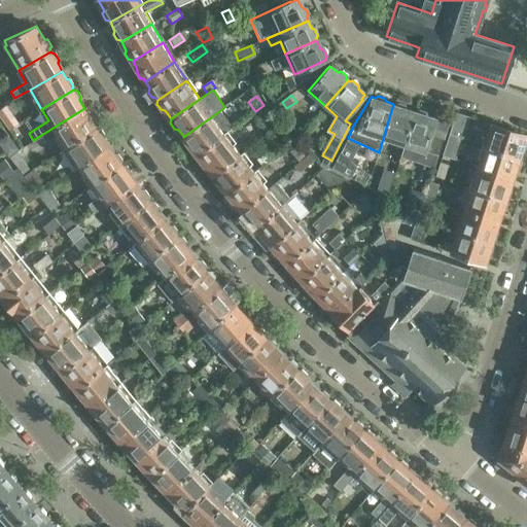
[(393,104),(383,138),(405,145),(416,111),(407,108),(406,105),(397,102),(395,104),(393,104)]
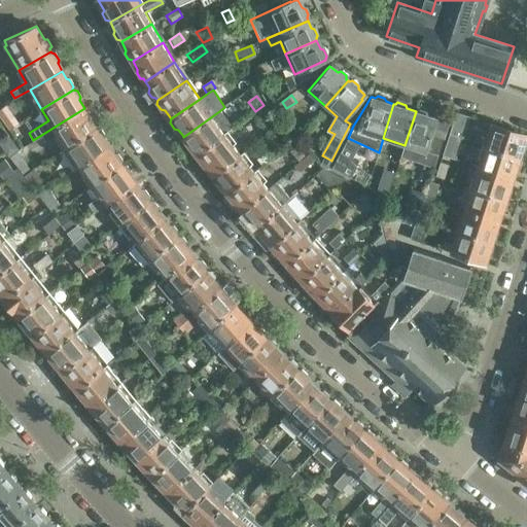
[(4,107),(0,109),(0,121),(5,130),(15,124),(4,107)]
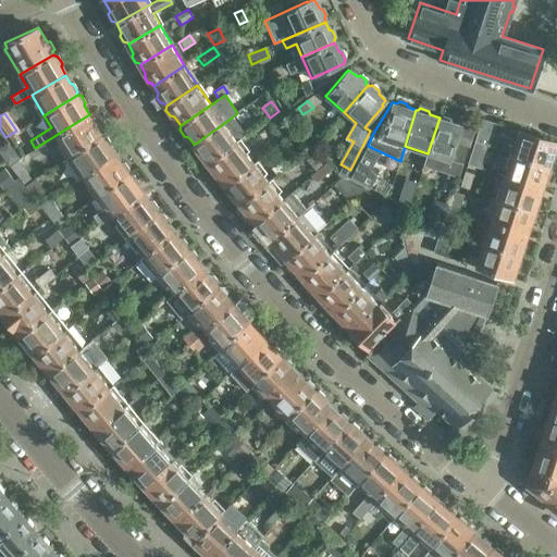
[(89,114),(49,139),(61,160),(100,135),(100,134),(101,130),(98,123),(94,123),(89,114)]
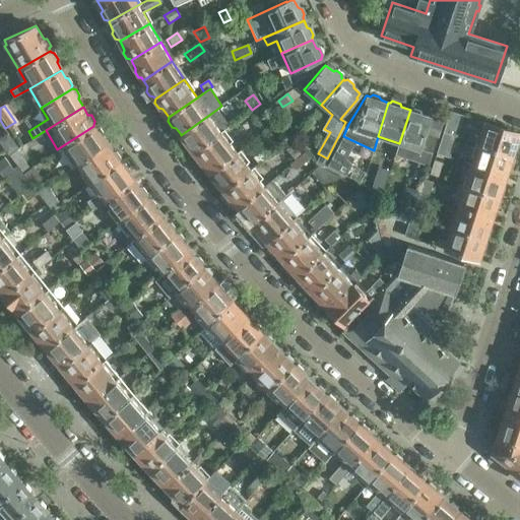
[(397,149),(396,153),(408,157),(429,165),(433,152),(431,151),(420,150),(430,125),(441,129),(443,120),(431,116),(423,114),(421,111),(414,109),(411,110),(410,110),(399,143),(397,149)]
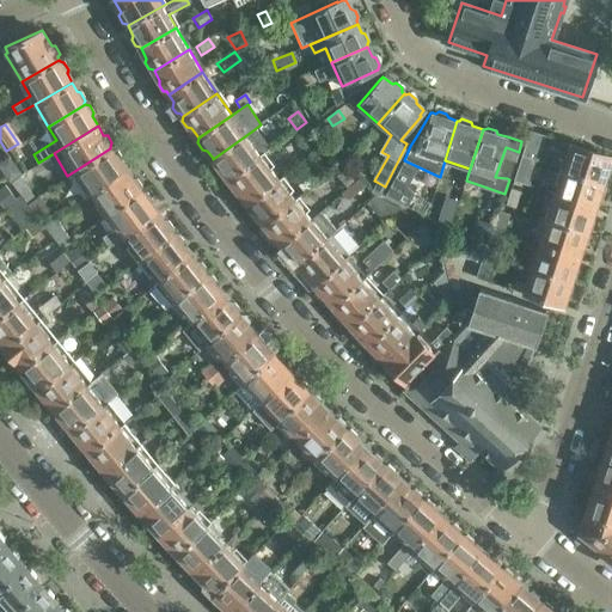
[(246,135),(213,159),(213,164),(218,170),(222,170),(230,179),(262,155),(270,150),(255,129),(246,135)]
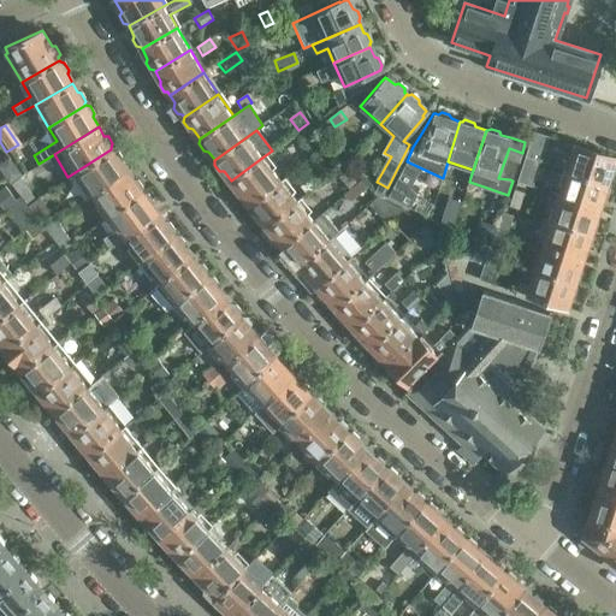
[(320,141),(313,131),(301,141),(308,150),(320,141)]
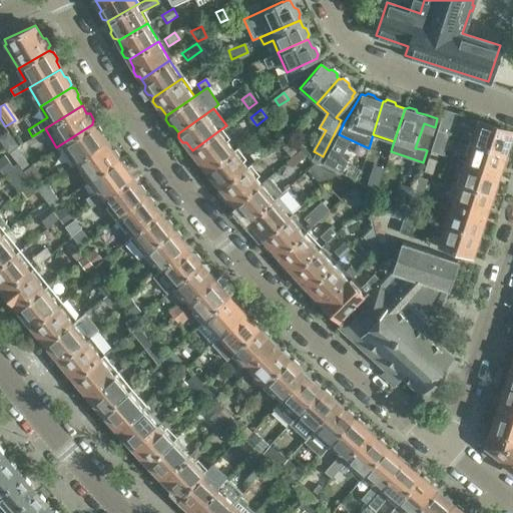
[(438,127),(438,129),(450,134),(455,117),(457,113),(444,109),(443,113),(438,127)]
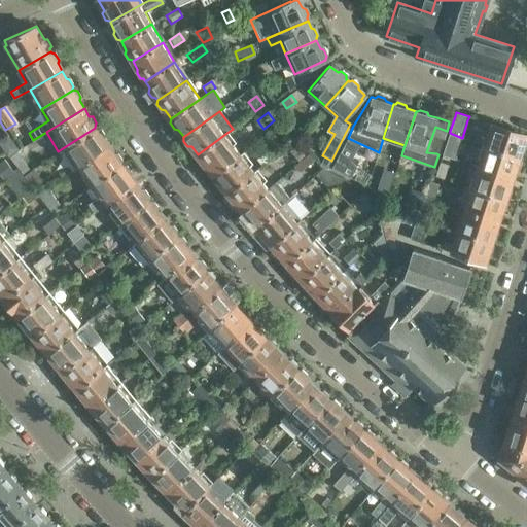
[(490,127),(485,142),(521,155),(521,154),(524,153),(526,147),(524,144),(526,135),(526,134),(489,121),(488,127),(490,127)]
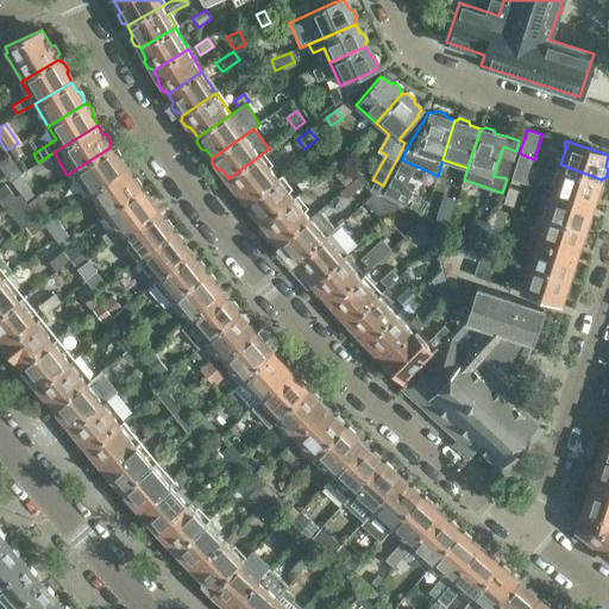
[(503,146),(493,176),(504,177),(507,179),(513,159),(516,151),(503,146)]
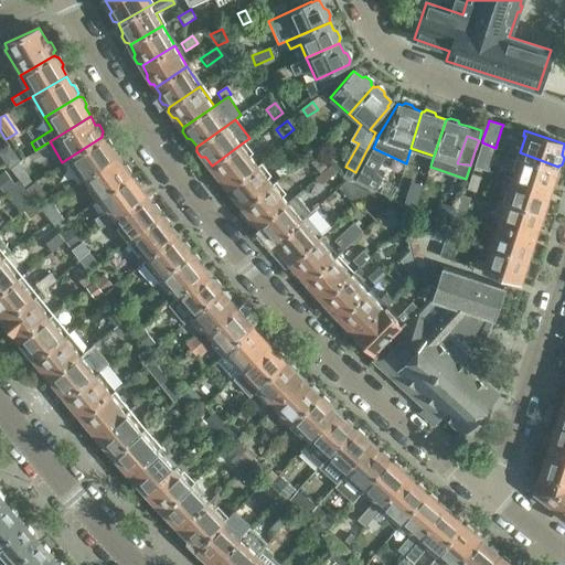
[(102,137),(62,162),(76,182),(84,177),(117,156),(110,148),(113,145),(107,138),(103,139),(102,137)]
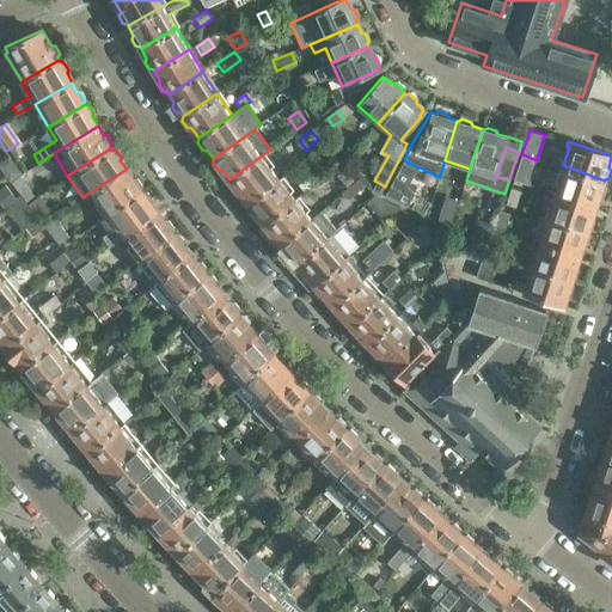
[(530,184),(537,160),(522,154),(514,179),(530,184)]
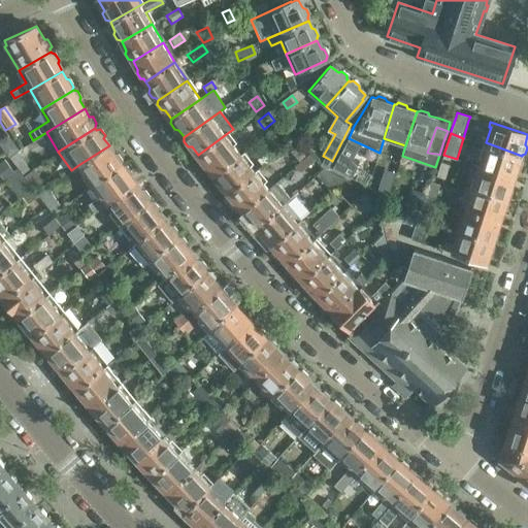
[(17,149),(6,134),(0,137),(0,145),(6,155),(17,149)]
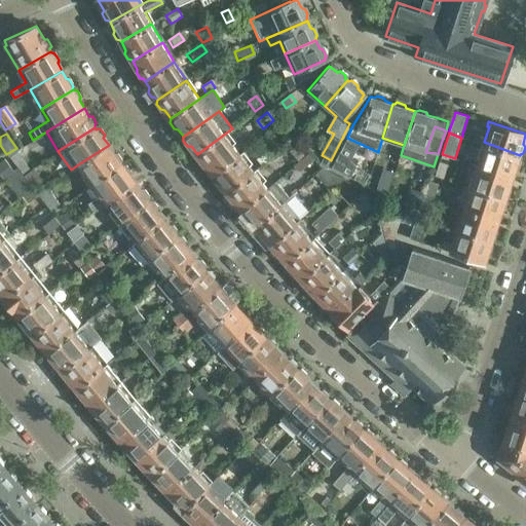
[(197,154),(196,158),(200,163),(204,164),(214,176),(241,154),(225,134),(197,154)]
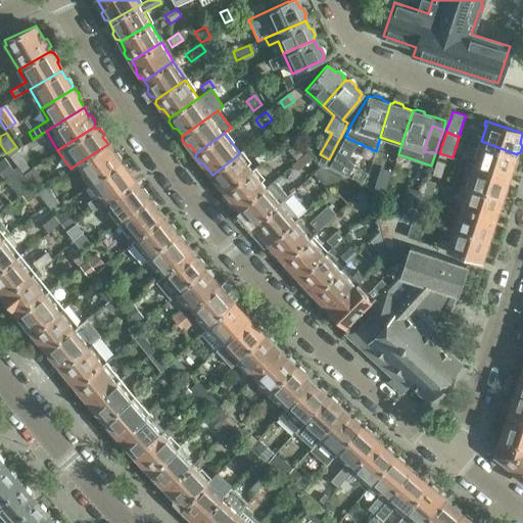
[(481,141),(474,162),(512,176),(512,175),(511,174),(513,167),(516,167),(518,158),(517,156),(517,154),(481,141)]
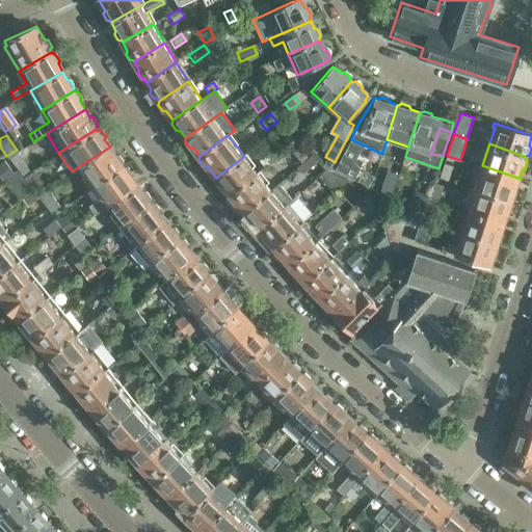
[(110,147),(79,166),(92,185),(124,165),(123,164),(124,160),(120,154),(115,154),(110,147)]
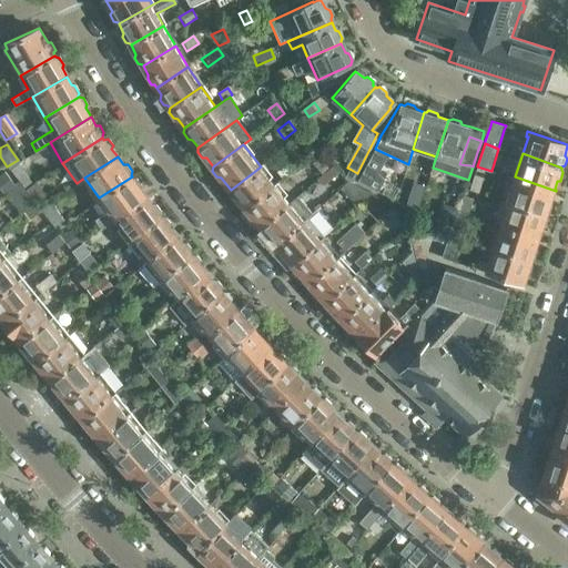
[(312,165),(321,175),(327,169),(318,159),(312,165)]
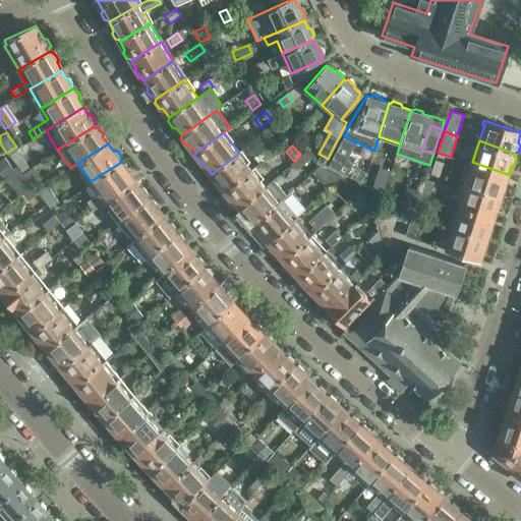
[(15,150),(8,154),(17,167),(21,173),(30,168),(15,150)]
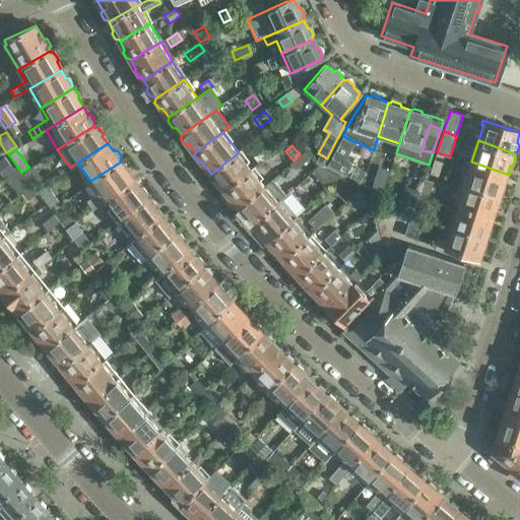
[(253,158),(257,165),(267,157),(263,151),(253,158)]
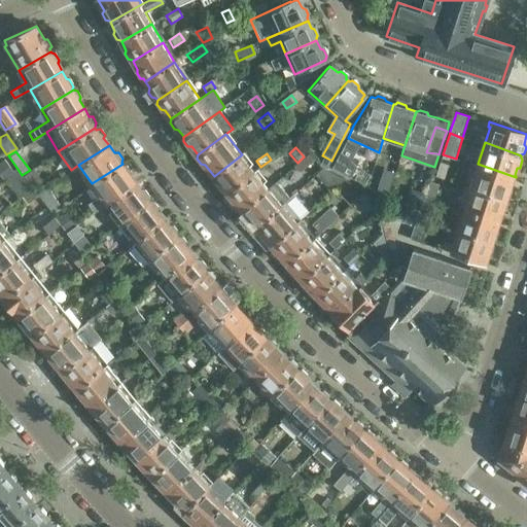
[(341,153),(332,168),(351,177),(355,166),(351,160),(341,153)]
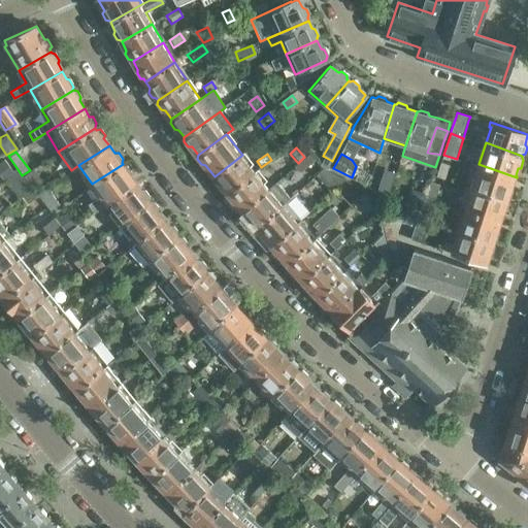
[(242,155),(215,176),(215,177),(215,180),(219,186),(223,187),(229,194),(256,172),(242,155)]
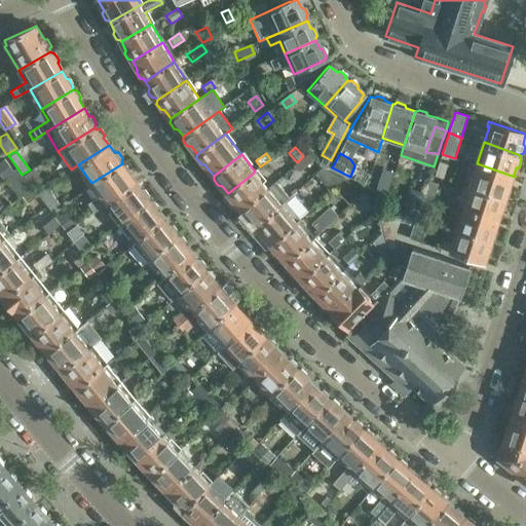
[(294,166),(299,173),(314,159),(309,154),(294,166)]
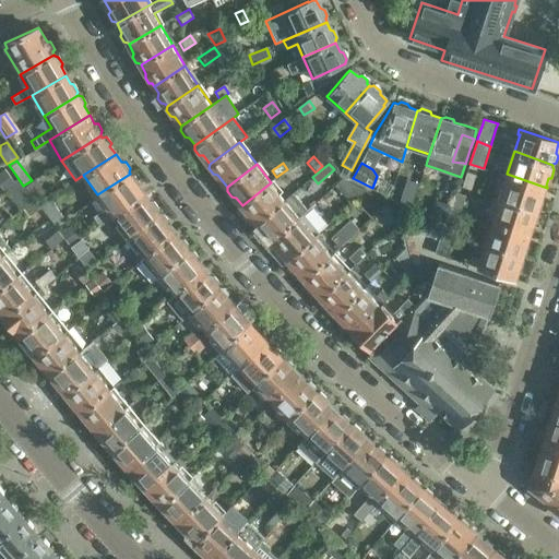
[(1,166),(0,167),(0,186),(2,189),(12,180),(1,166)]
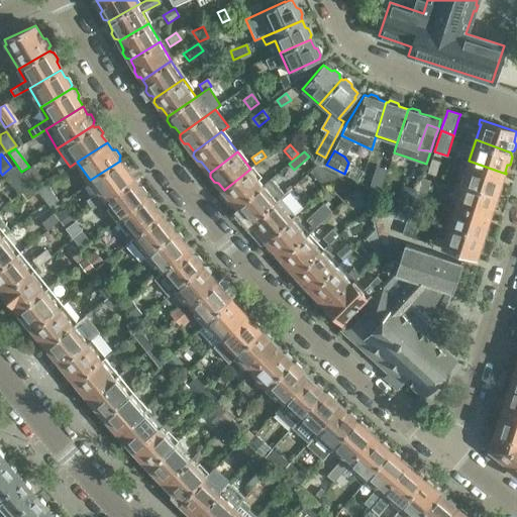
[(320,166),(325,158),(318,153),(315,161),(318,165),(320,166)]
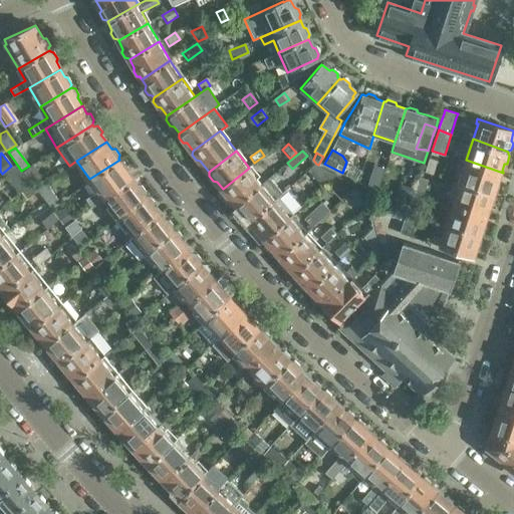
[(438,158),(430,156),(425,171),(434,173),(438,158)]
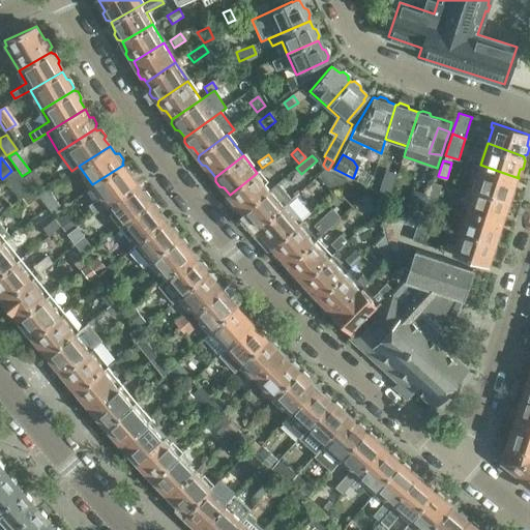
[(123,165),(92,184),(99,195),(88,202),(95,211),(107,204),(137,182),(130,175),(133,171),(128,166),(124,167),(123,165)]
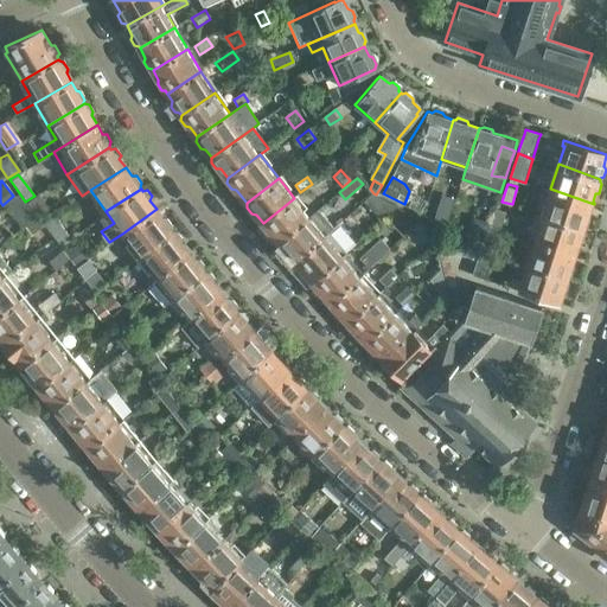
[(548,198),(542,215),(583,228),(585,228),(587,227),(589,217),(588,213),(590,208),(593,208),(594,204),(550,189),(548,198)]
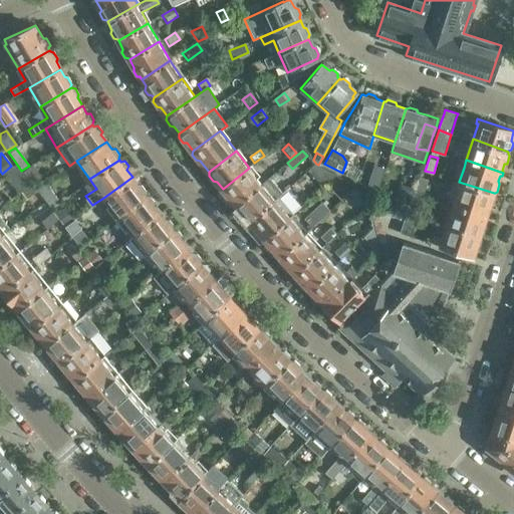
[(29,166),(21,171),(30,183),(40,176),(32,164),(29,166)]
